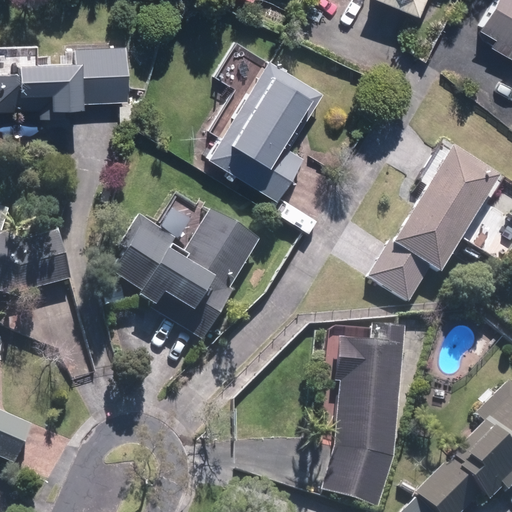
[(391,0),(420,12),(425,0),(391,0)]
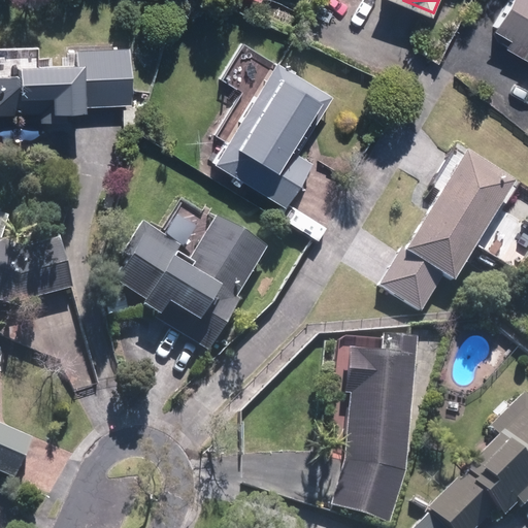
[(527,0),(510,0),(490,36),(527,58),(527,0)]
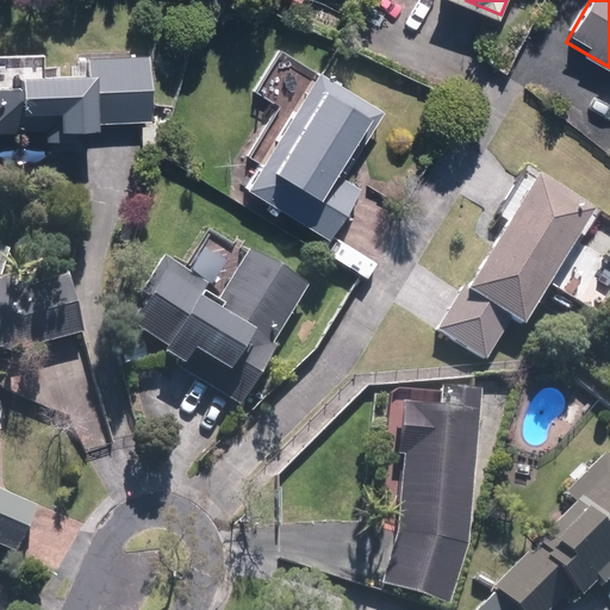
[(0,126),(48,125),(48,137),(87,136),(87,124),(156,122),(154,53),(89,55),(91,64),(26,67),(27,80),(0,81),(0,126)]
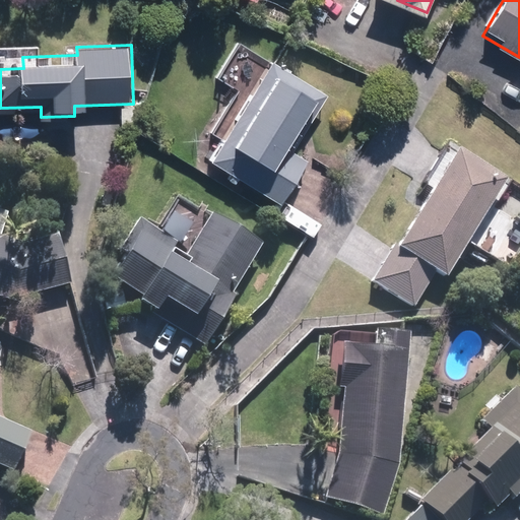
[(330,92),(275,57),(210,156),(281,202),(312,154),(296,144),(330,92)]
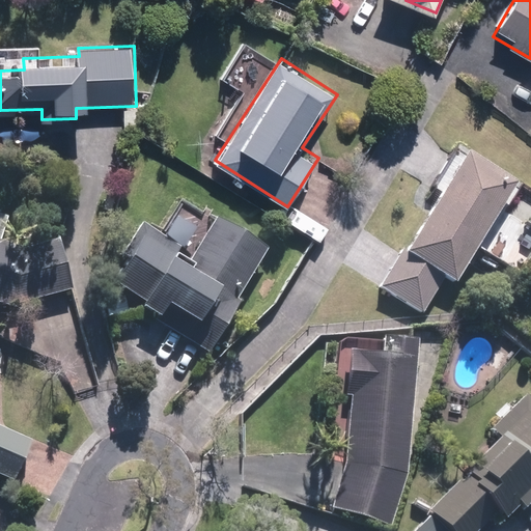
[(446,275),(458,282),(521,180),(470,149),(409,250),(403,247),(379,287),(422,313),(446,275)]
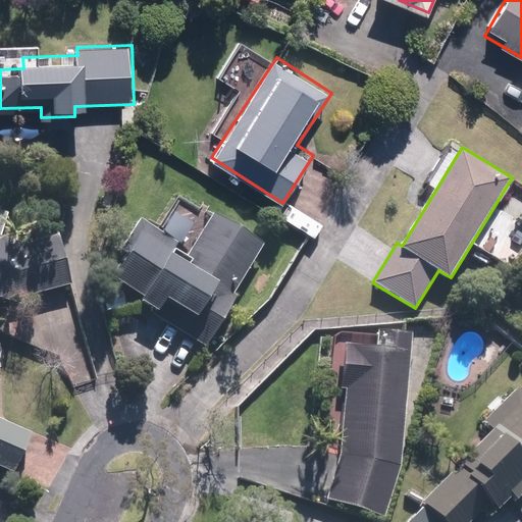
[(153,313),(204,344),(266,244),(215,212),(190,254),(176,246),(179,240),(142,216),(121,250),(129,254),(114,278),(145,297),(143,300),(156,309),(153,313)]
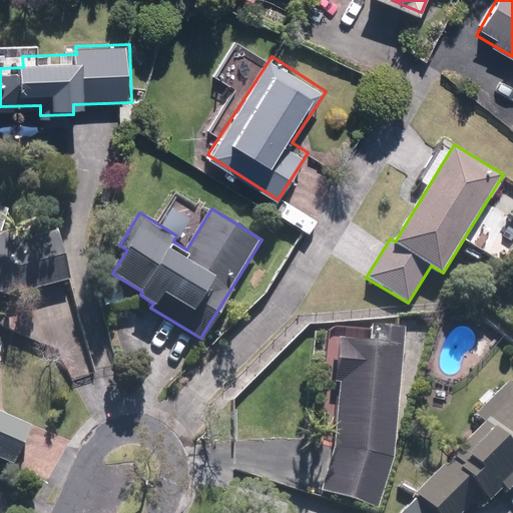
[(60,230),(18,241),(0,235),(0,291),(10,294),(72,279),(60,230)]
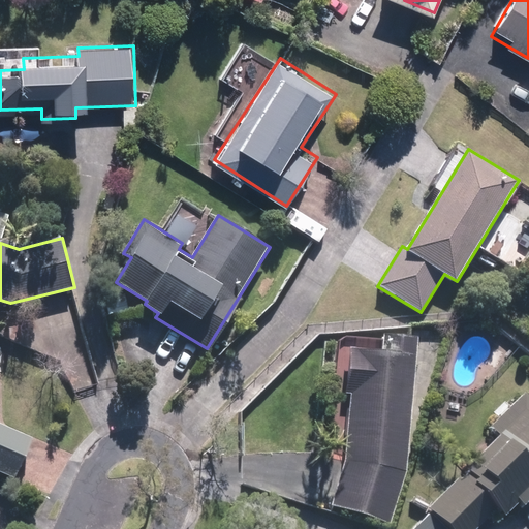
[(352,393),(347,457),(332,505),(391,524),(408,470),(418,336),(383,333),(382,348),(350,345),(346,393),(352,393)]
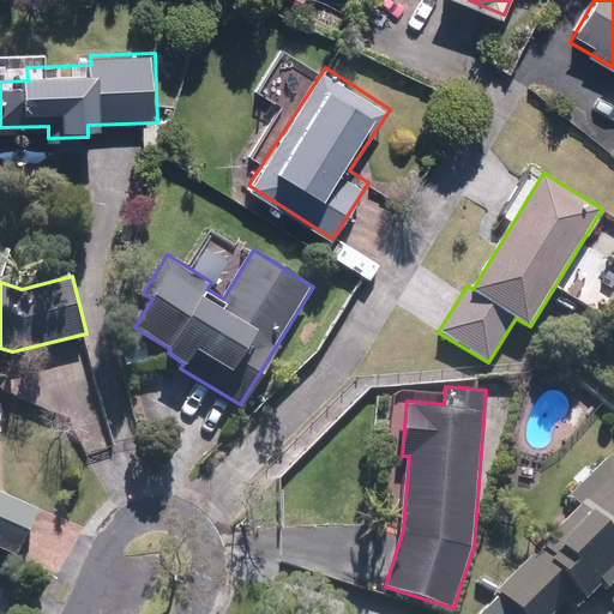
[(613,457),(611,453),(570,492),(582,504),(541,542),(543,545),(475,611),(477,613),(553,613),(579,589),(588,599),(606,581),(611,585),(613,581),(613,457)]
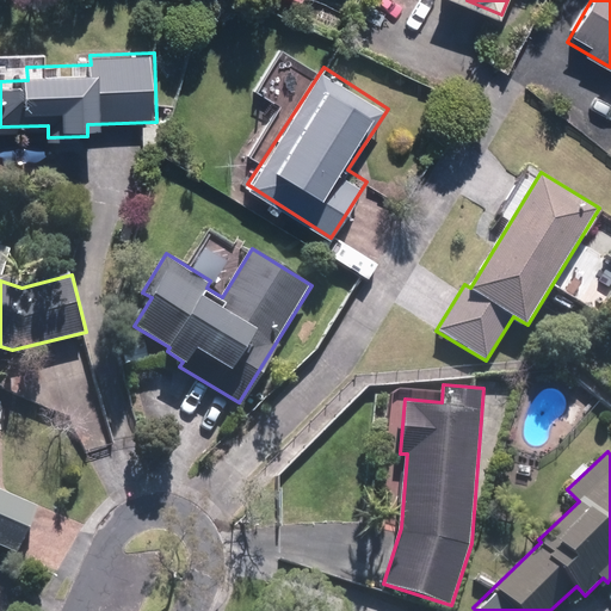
[(0,486),(0,544),(18,553),(39,504),(0,486)]
